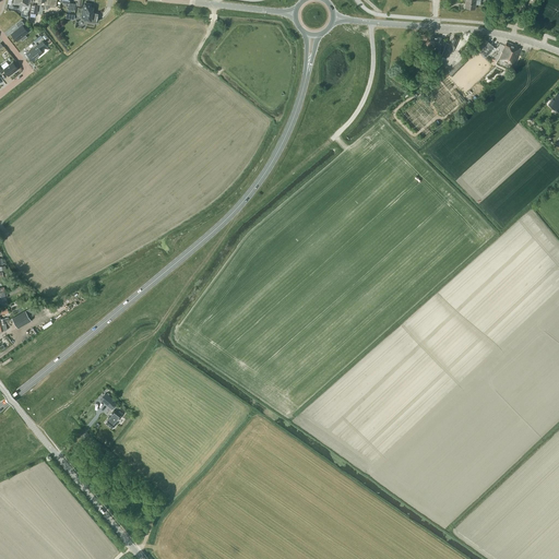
[(74,11),(75,3),(71,3),(71,0),(60,0),(60,2),(67,3),(66,7),(69,7),(68,10),(74,11)]
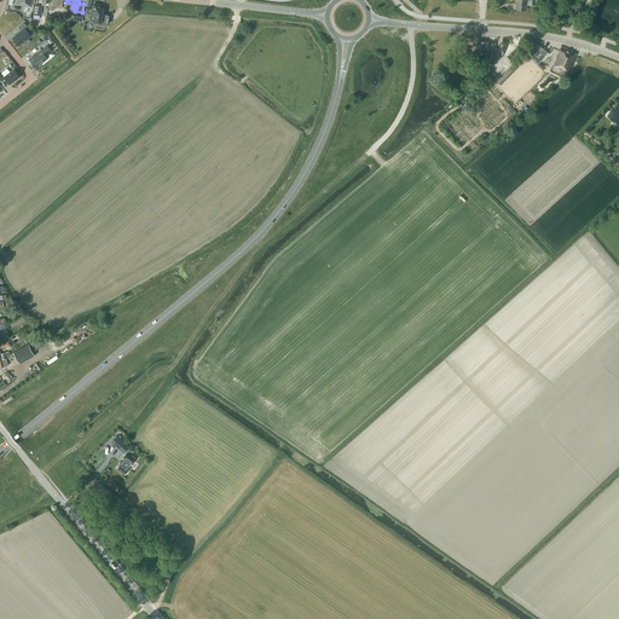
[(532,1),(527,0),(515,0),(515,9),(526,10),(527,5),(532,5),(532,1)]
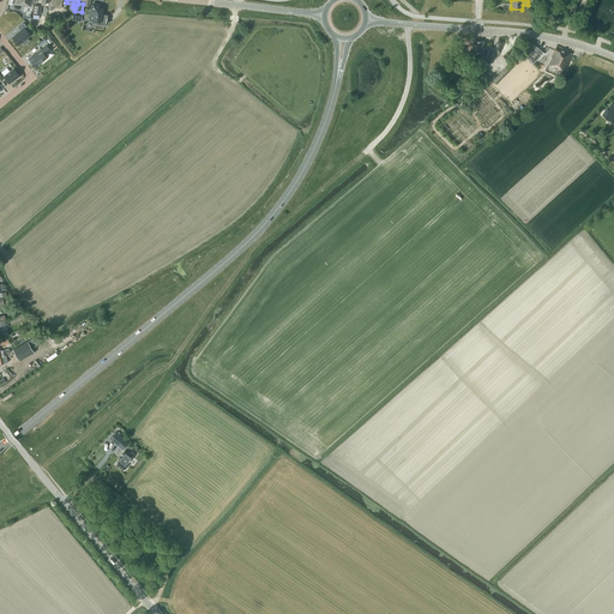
[(576,6),(578,4),(573,0),(572,0),(571,2),(571,1),(565,10),(570,13),(570,12),(572,14),(577,7),(576,6)]
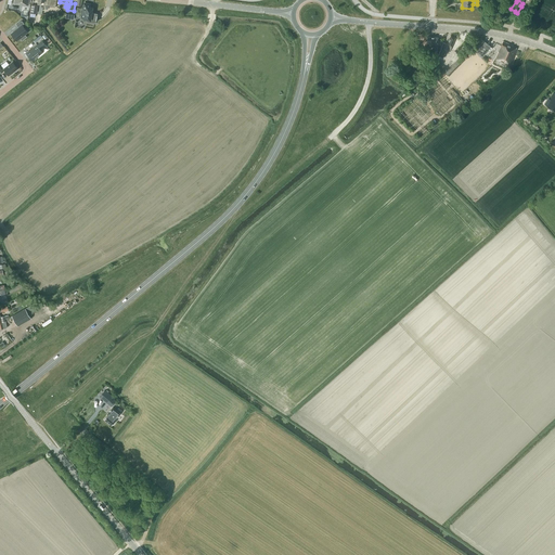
[(90,9),(90,8),(91,4),(85,3),(81,17),(85,18),(84,20),(87,21),(86,22),(95,24),(98,13),(91,12),(92,9),(90,9)]
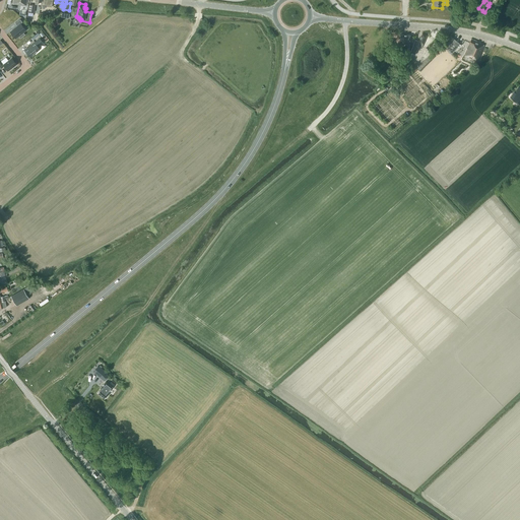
[(18,36),(23,33),(26,29),(21,23),(22,22),(20,19),(15,23),(17,25),(10,31),(15,39),(18,36)]
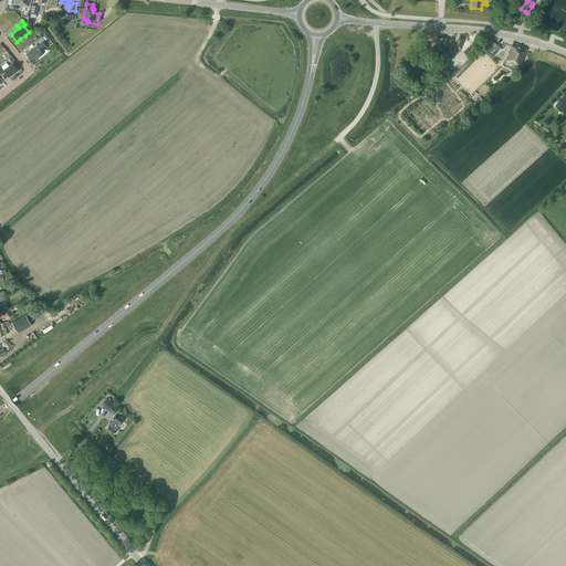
[(452,59),(458,45),(461,48),(464,39),(460,37),(456,45),(452,43),(447,56),(452,59)]
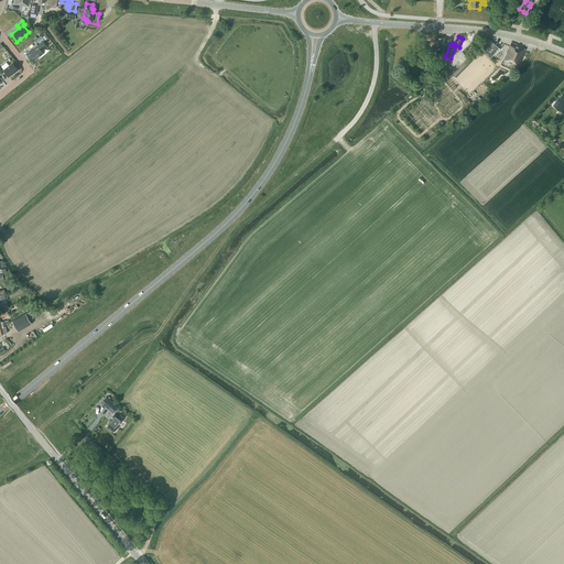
[(445,44),(445,38),(434,38),(434,44),(434,47),(445,47),(445,44)]
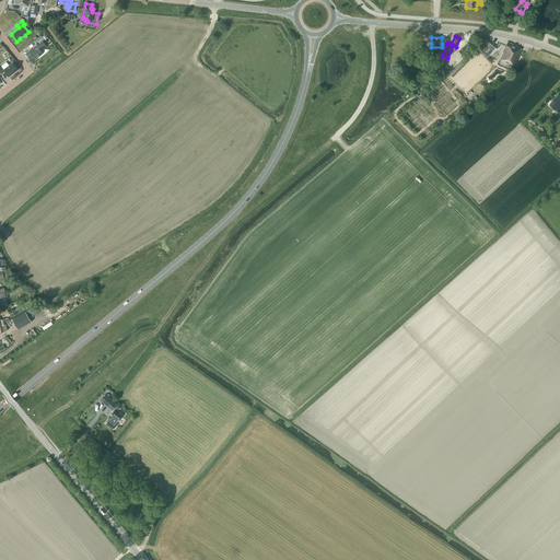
[(478,50),(481,54),(488,47),(492,50),(496,47),(486,39),(483,43),(485,44),(478,50)]
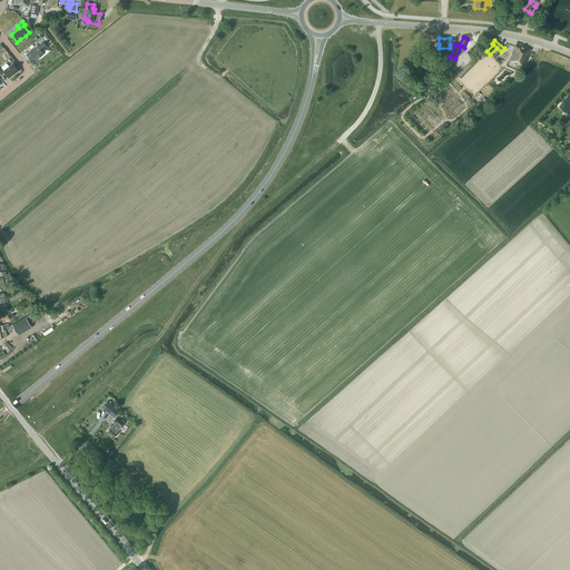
[(42,50),(47,46),(43,41),(27,55),(33,62),(45,53),(42,50)]
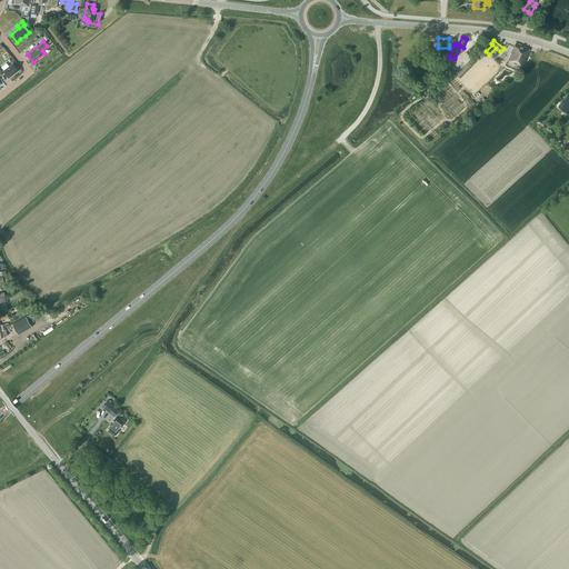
[(523,67),(530,50),(526,48),(527,47),(516,42),(508,60),(523,67)]
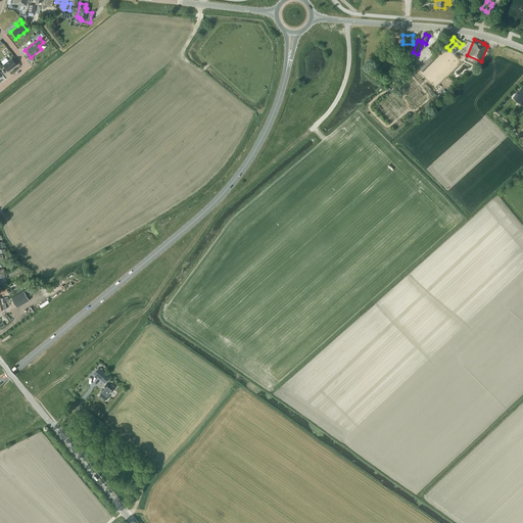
[(50,47),(42,52),(45,56),(56,49),(51,41),(48,43),(50,47)]
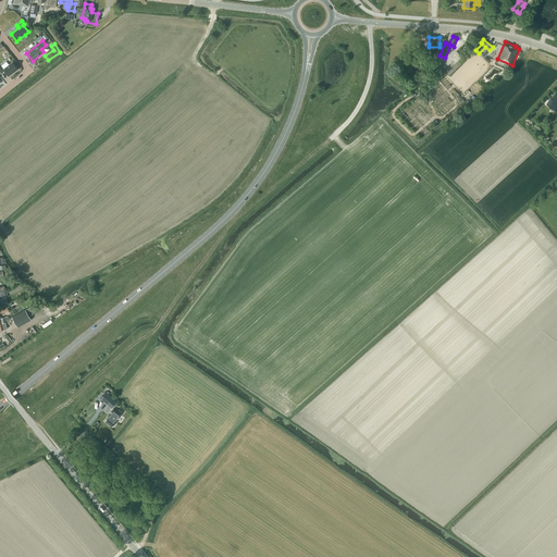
[(436,64),(440,53),(433,51),(430,62),(436,64)]
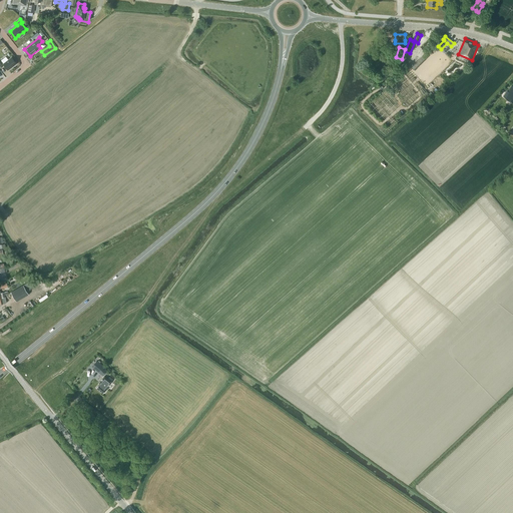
[(429,57),(425,53),(411,66),(415,70),(429,57)]
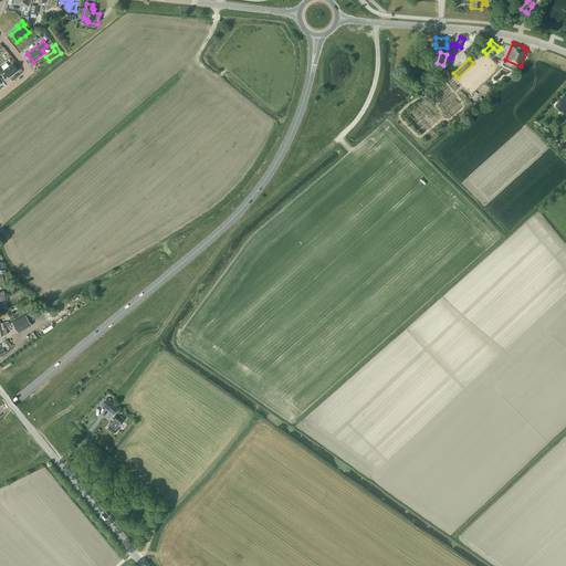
[(3,70),(9,77),(18,70),(12,63),(3,70)]
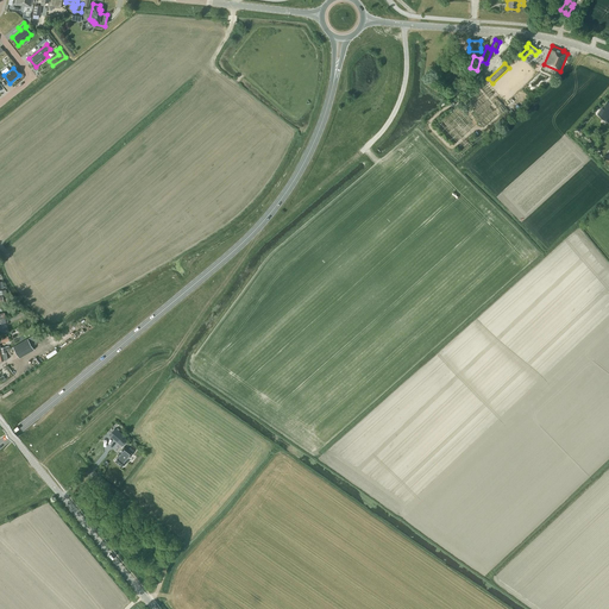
[(608,101),(603,108),(602,107),(598,114),(608,120),(608,101)]
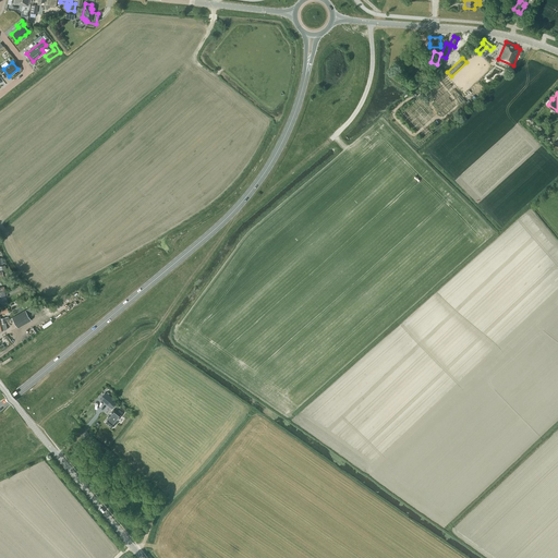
[(17,327),(31,319),(25,310),(12,318),(17,327)]
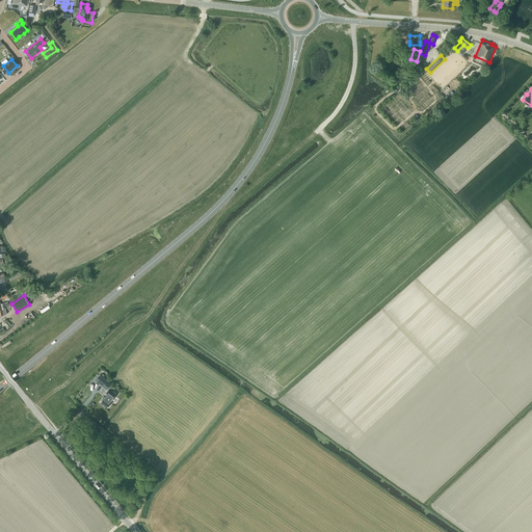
[(33,315),(35,318),(42,313),(50,308),(49,304),(33,315)]
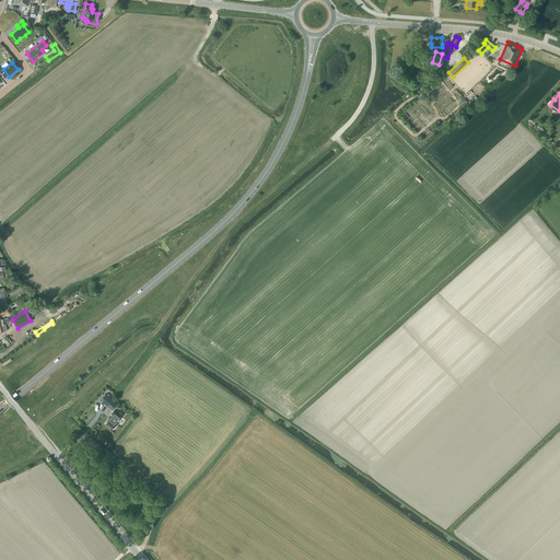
[(109,407),(114,401),(114,400),(105,394),(101,400),(109,407)]
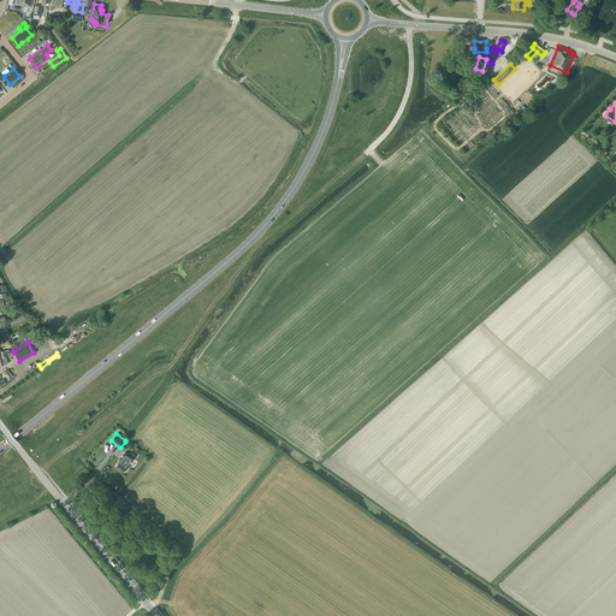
[(134,458),(136,456),(131,452),(130,455),(125,451),(119,460),(120,461),(116,466),(123,472),(128,467),(134,458)]
